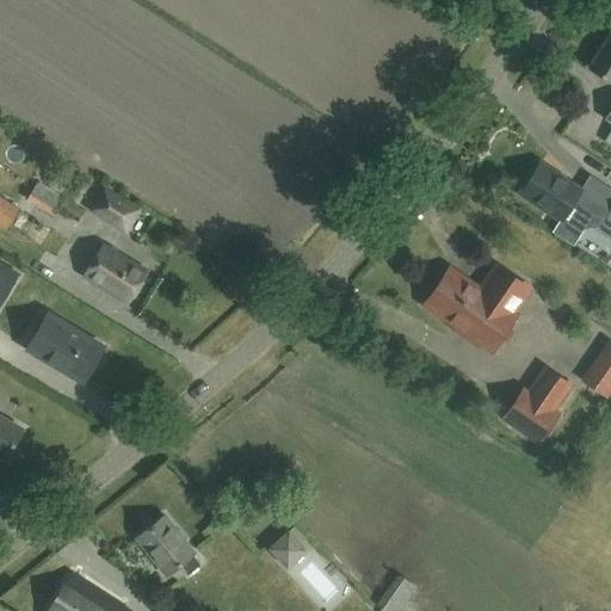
[(610,34),(610,32),(587,67),(610,81),(610,109),(605,119),(610,123),(610,146),(610,147),(610,146),(610,34)]
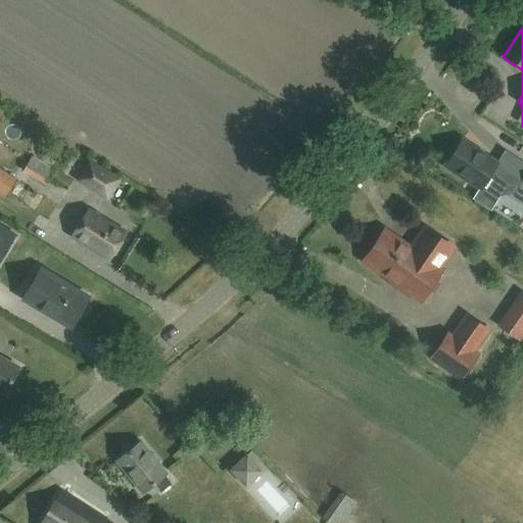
[(496,164),(462,141),(444,165),(479,189),(473,198),(490,210),(500,196),(507,194),(516,180),(505,172),(495,165),(496,164)]
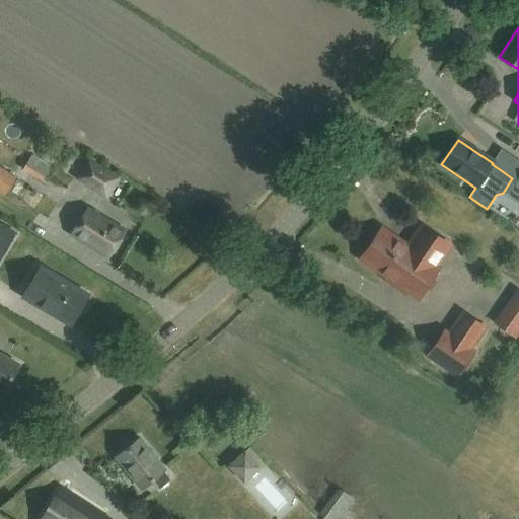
[(55,170),(31,155),(22,170),(46,184),(55,170)]
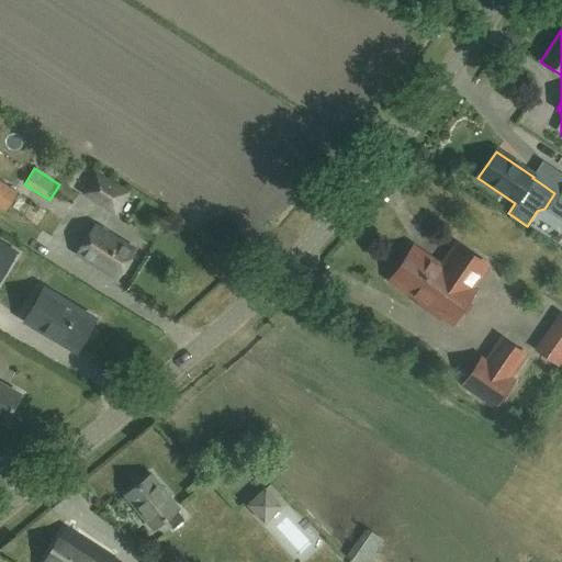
[(130,194),(97,173),(82,194),(115,215),(130,194)]
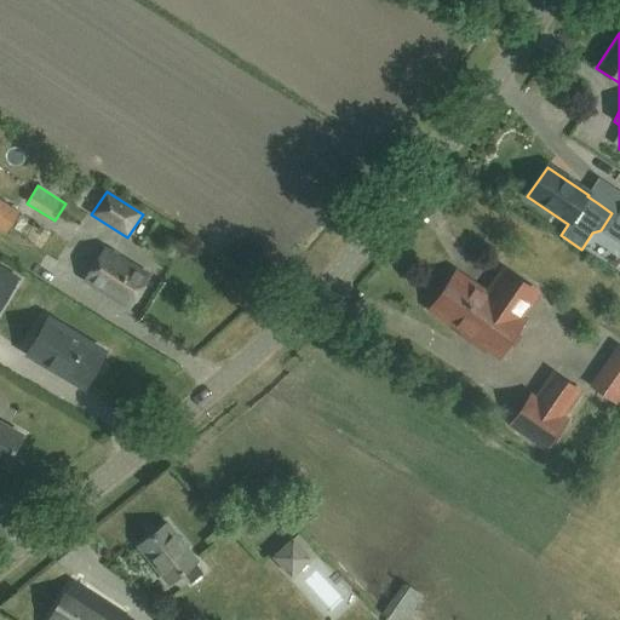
[(0,223),(15,230),(24,208),(0,196),(0,223)]
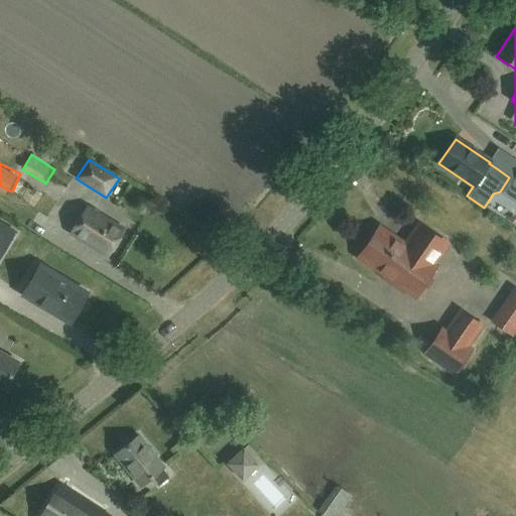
[(122,229),(86,206),(70,231),(106,254),(122,229)]
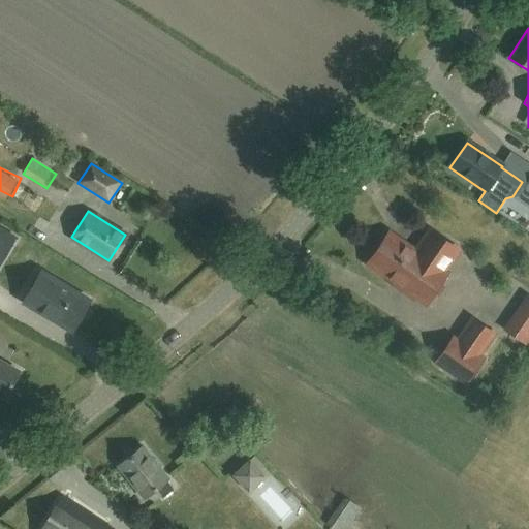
[(0,256),(0,266),(7,270),(26,239),(2,224),(0,227),(0,256)]
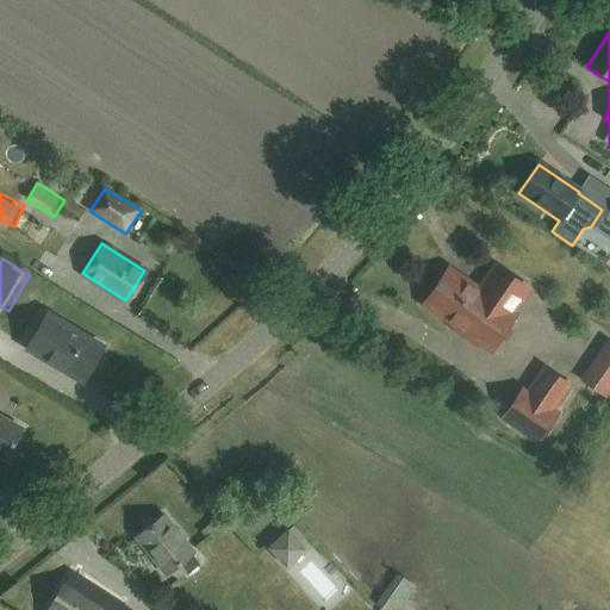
[(527,287),(496,266),(479,291),(448,269),(424,303),(455,325),(454,328),(477,343),(479,341),(491,349),(514,315),(510,312),(527,287)]
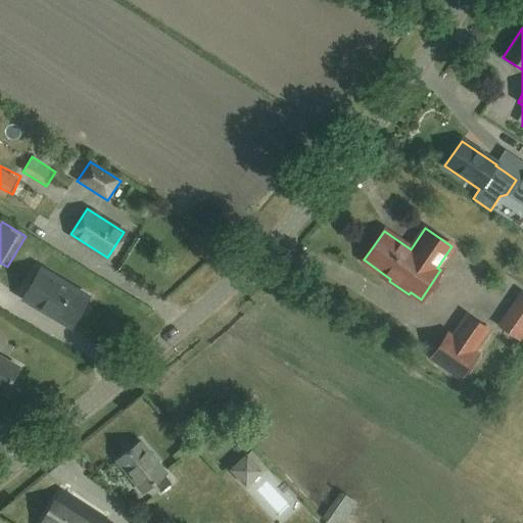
[(87,297),(39,269),(22,296),(70,325),(87,297)]
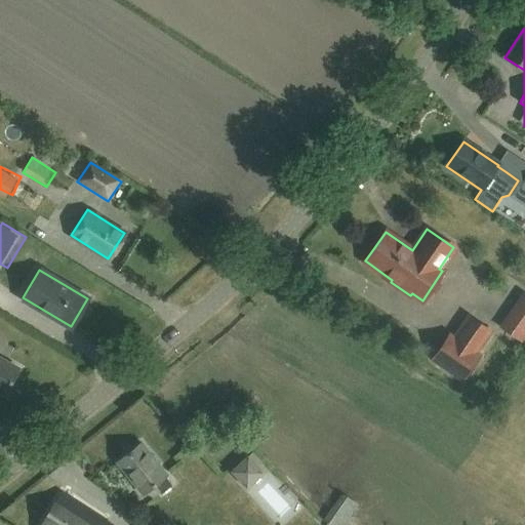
[(524,310),(514,327),(524,334),(524,310)]
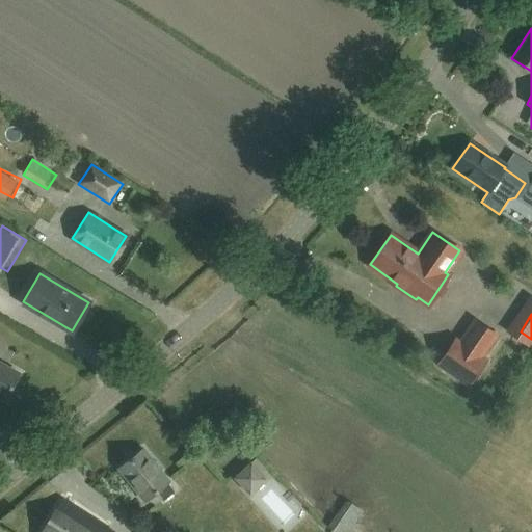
[(495,335),(475,320),(459,343),(454,340),(439,364),(468,384),(484,361),(480,356),(495,335)]
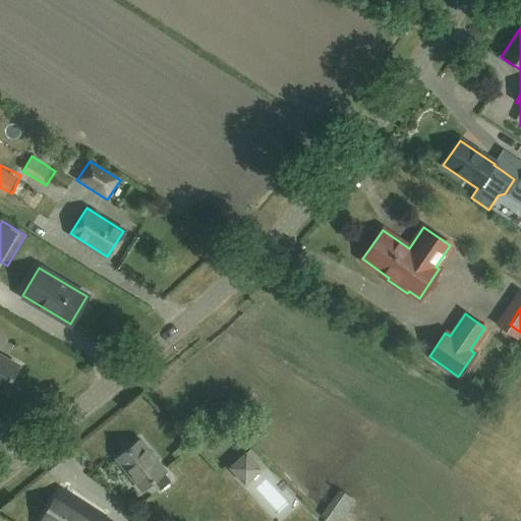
[(0,387),(5,390),(19,364),(0,353),(0,387)]
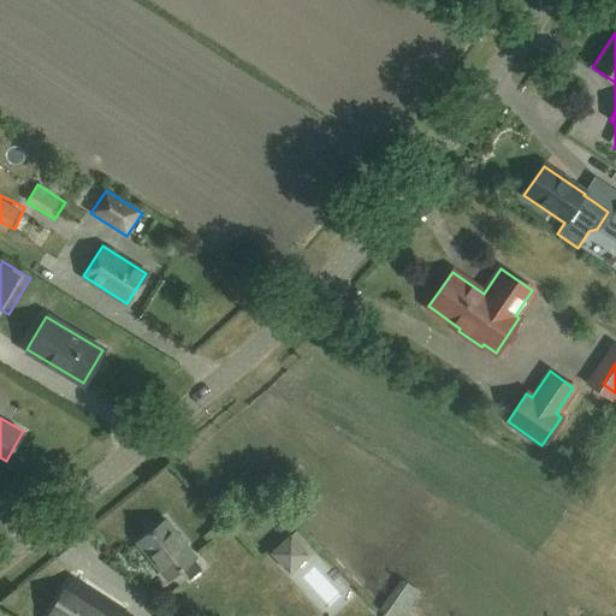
[(196,555),(166,519),(138,542),(167,579),(182,567),(189,576),(201,567),(193,557),(196,555)]
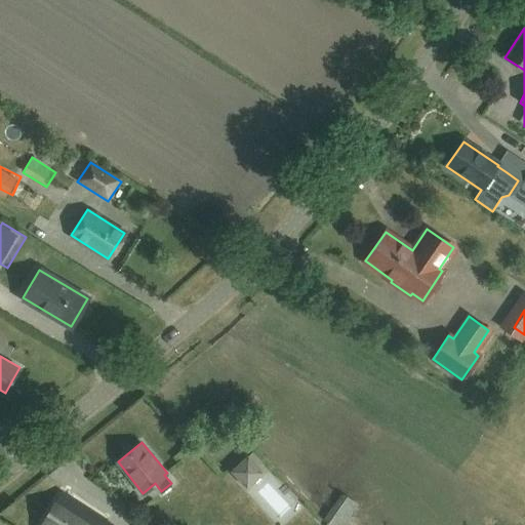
[(103,524),(107,520),(64,491),(41,524),(103,524)]
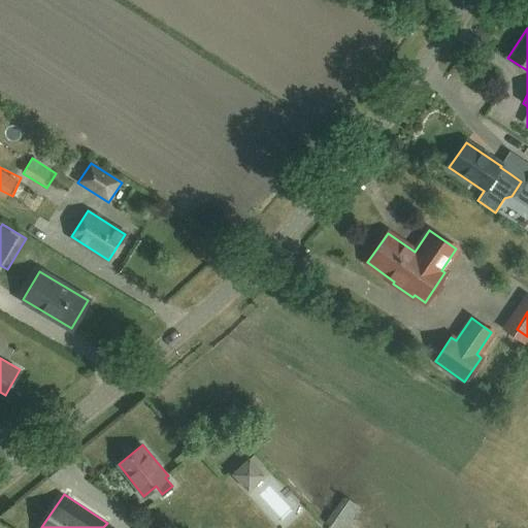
[(351,500),(332,527),(357,527),(368,512),(351,500)]
